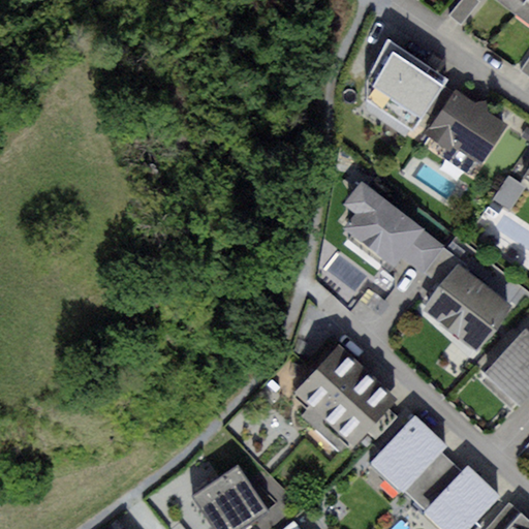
[(477,0),(461,0),(449,17),(462,26),(480,2),(477,0)]
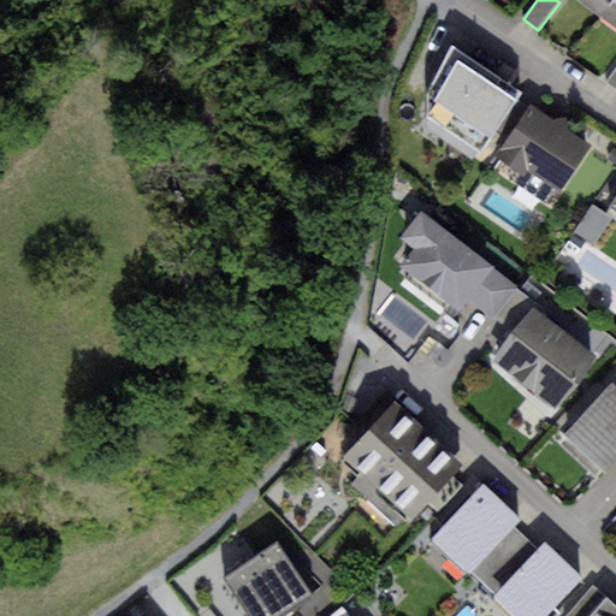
[(611,0),(575,0),(599,17),(611,0)]
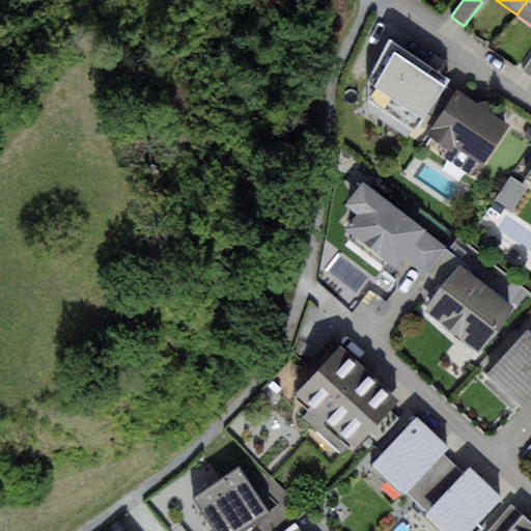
[(530,0),(527,0),(516,15),(530,24),(530,0)]
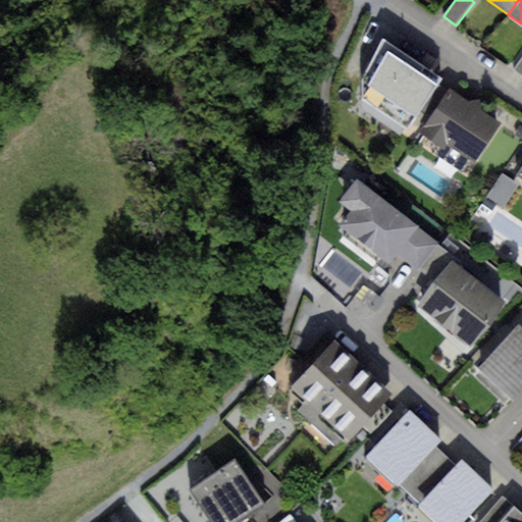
[(441,79),(382,38),(363,74),(360,99),(407,131),(441,79)]
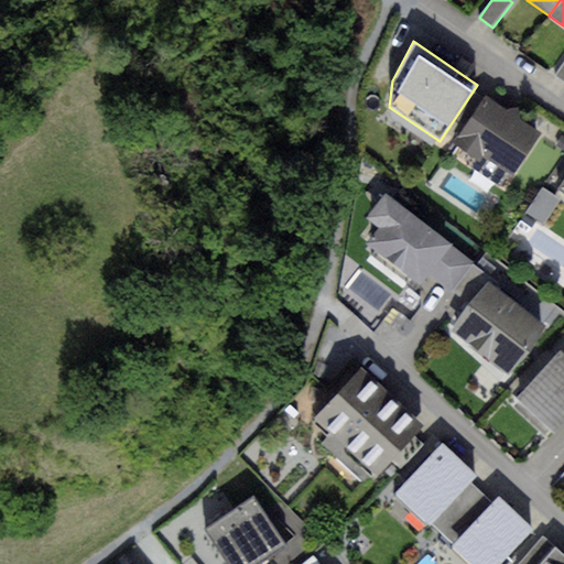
[(563,82),(563,61),(554,75),(563,82)]
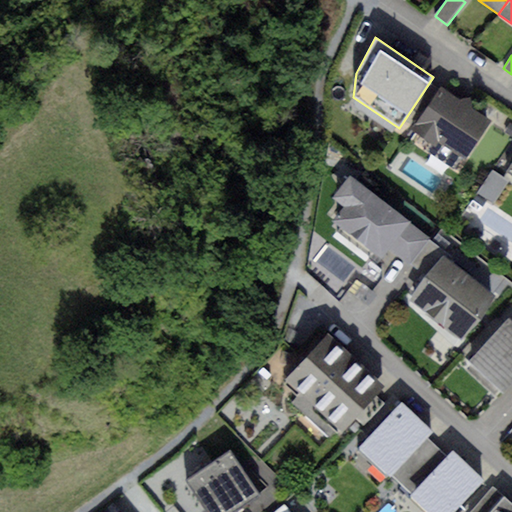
[(460,99),(441,87),(412,130),(432,143),(427,150),(454,168),(461,157),(465,159),(491,120),(472,108),(470,98),(460,99)]
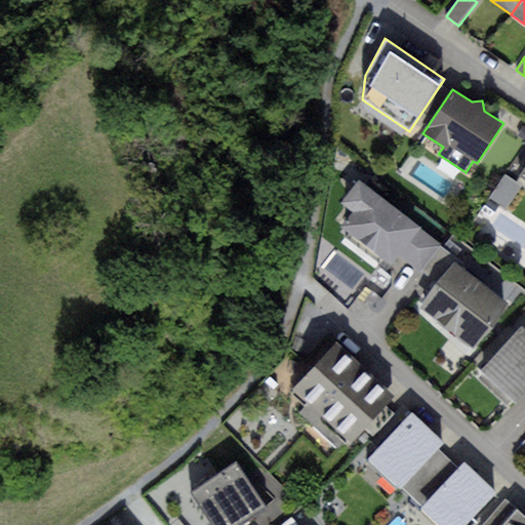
[(505,175),(490,197),(508,209),(522,187),(505,175)]
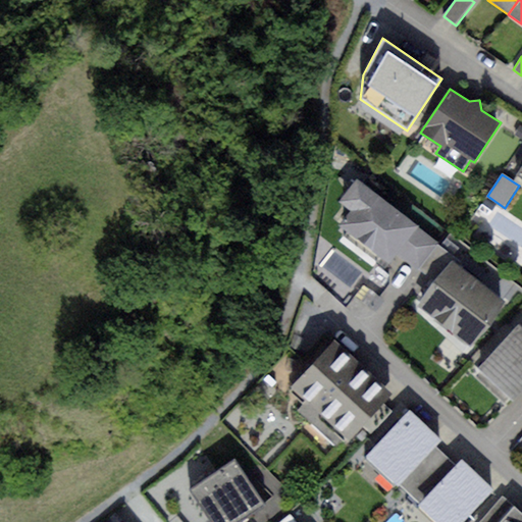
[(418,224),(356,177),(337,202),(350,211),(338,225),(388,264),(396,255),(418,224)]
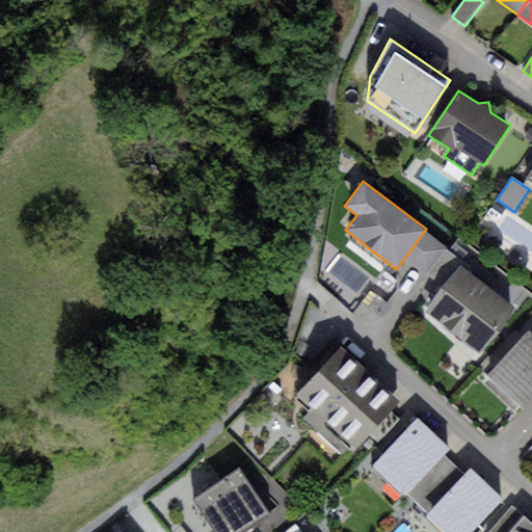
[(448,245),(426,229),(403,260),(425,276),(445,249),(448,245)]
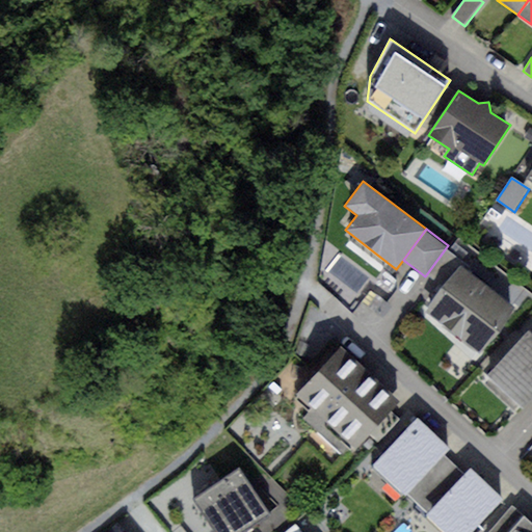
[(445,249),(425,276),(444,290),(461,267),(464,264),(445,249)]
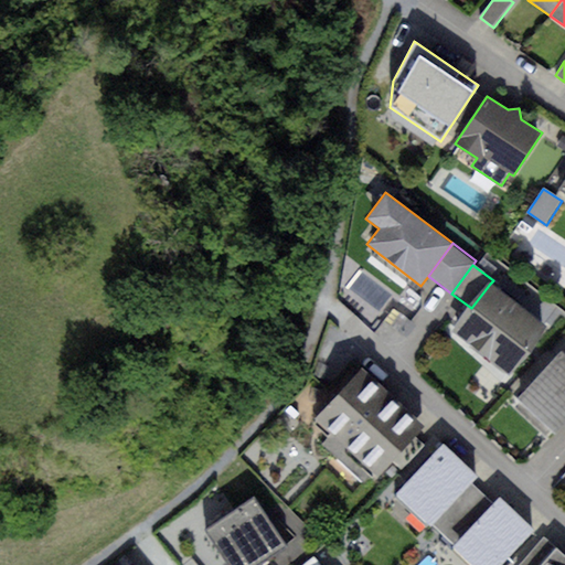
[(471,308),(450,333),(507,379),(546,330),(490,284),(471,308)]
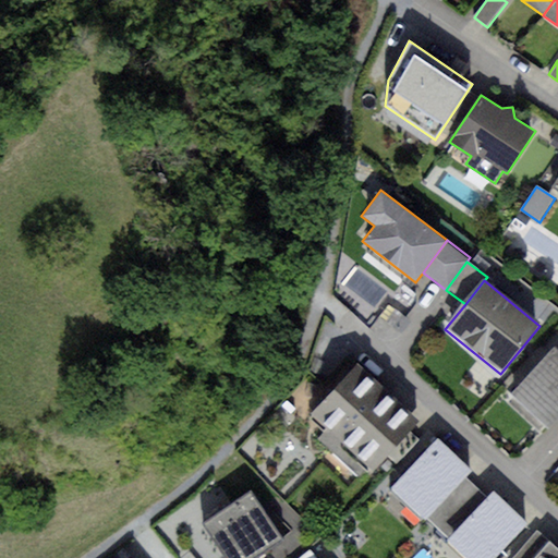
[(557,351),(554,348),(511,395),(547,427),(557,414),(557,351)]
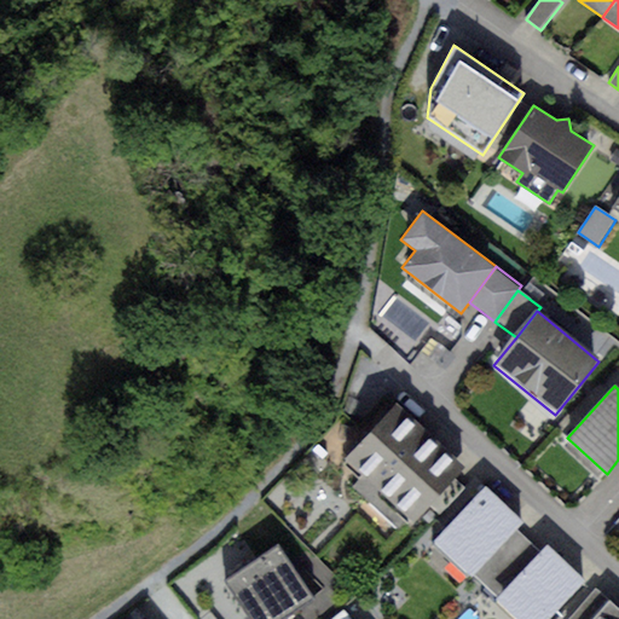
[(397,403),(345,458),(363,475),(352,489),(401,533),(427,505),(439,516),(464,487),(455,479),(467,467),(397,403)]
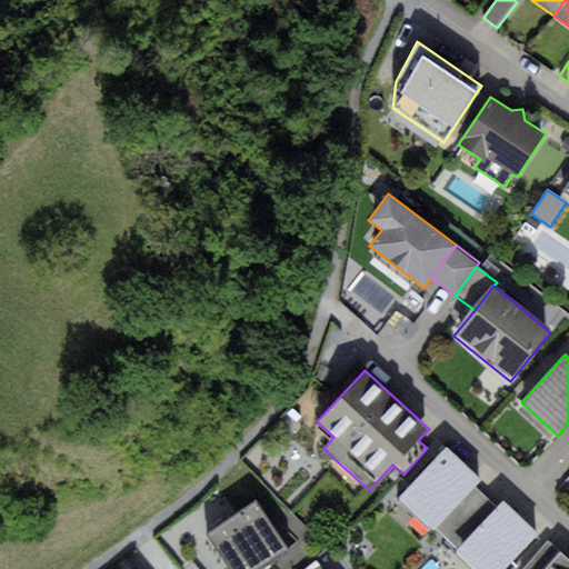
[(447,448),(399,498),(433,530),(475,487),(481,480),(447,448)]
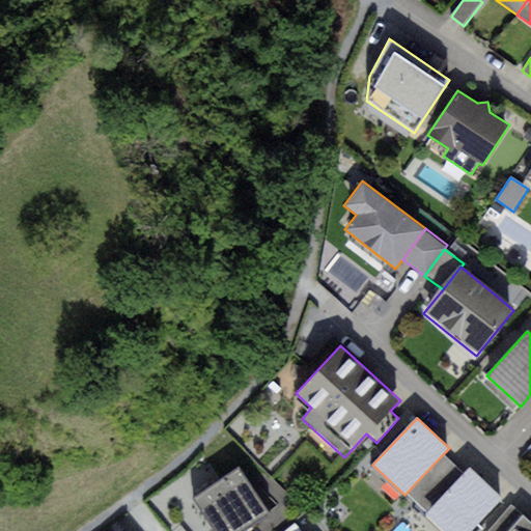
[(463,474),(443,454),(404,495),(424,513),(463,474)]
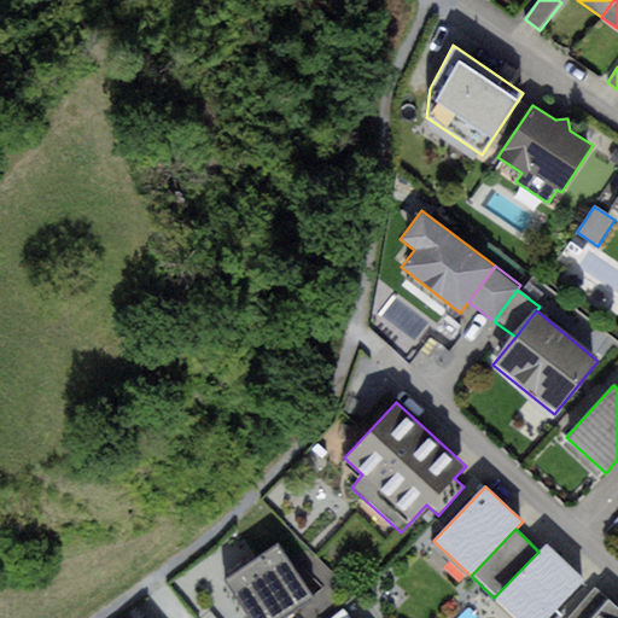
[(284,542),(226,578),(250,617),(280,617),(318,595),(284,542)]
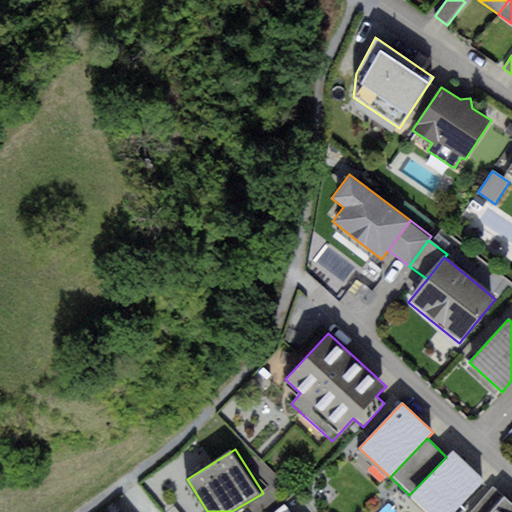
[(446,457),(409,495),(426,511),(454,511),(484,482),(452,451),(446,457)]
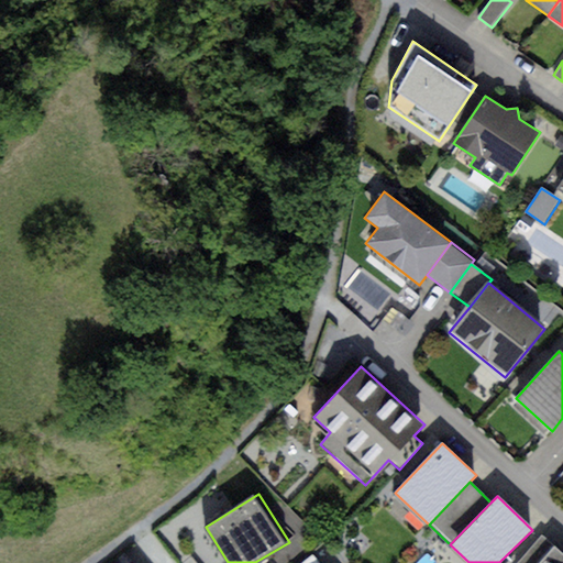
[(562,562),(562,555),(553,548),(539,562),(562,562)]
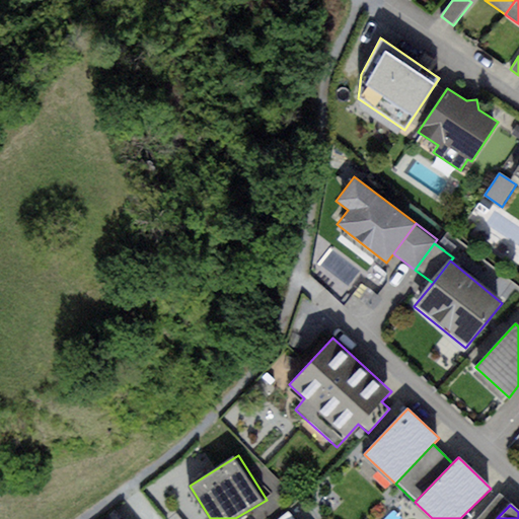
All buildings are outlined.
